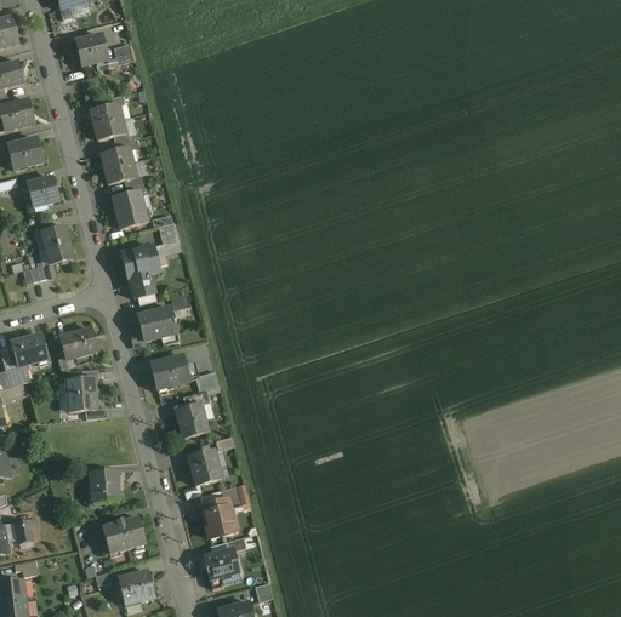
[(57,0),(60,10),(87,3),(87,0),(57,0)]
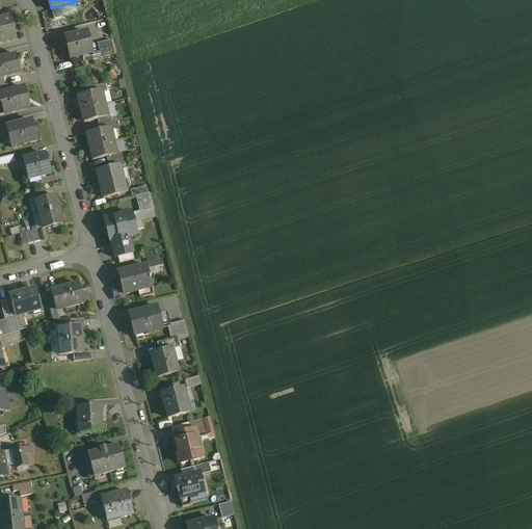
[(10,15),(0,17),(0,41),(16,36),(10,15)]
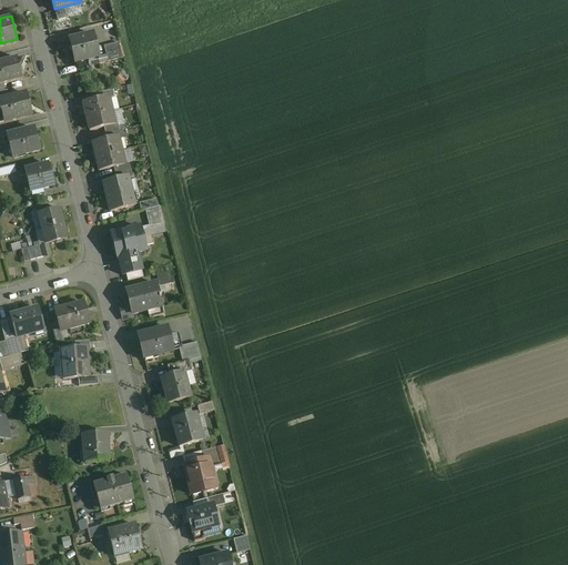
[(92,31),(69,37),(74,60),(98,54),(92,31)]
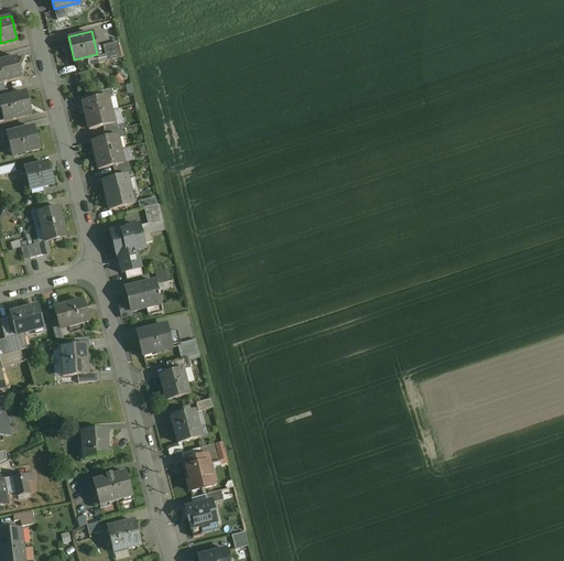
[(117,40),(102,43),(107,58),(121,55),(117,40)]
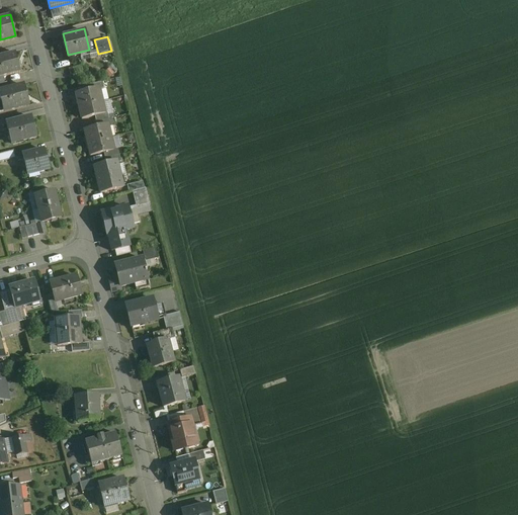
[(0,54),(0,75),(3,75),(20,70),(14,50),(0,54)]
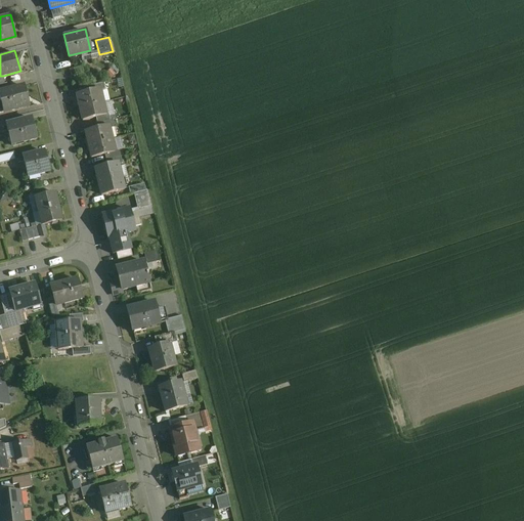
[(82,64),(70,68),(71,74),(83,71),(82,64)]
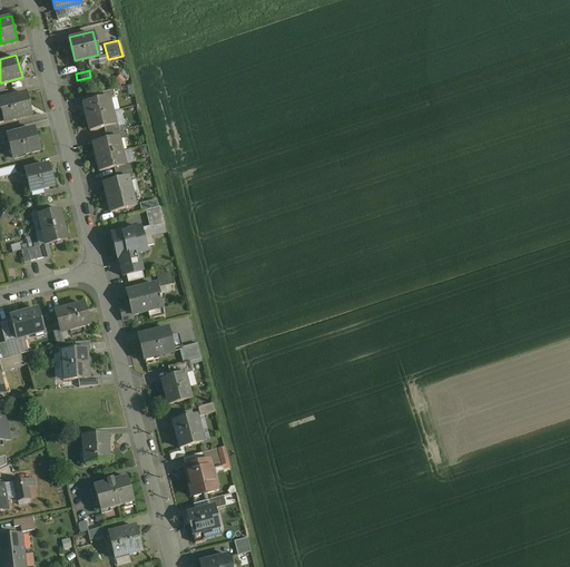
[(112,88),(96,91),(98,98),(108,95),(109,96),(114,95),(112,88)]
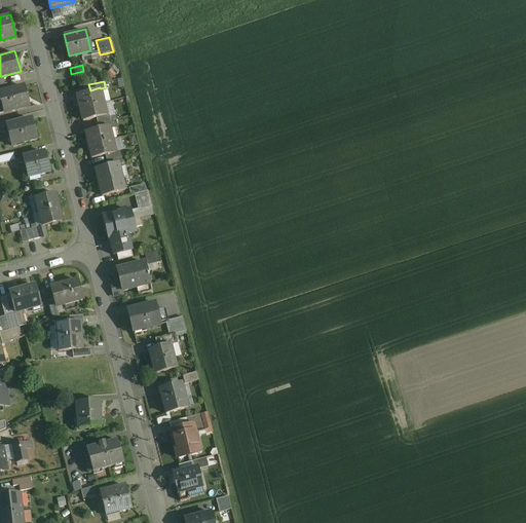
[(8,87),(0,89),(0,103),(1,103),(3,111),(29,105),(24,84),(8,87)]
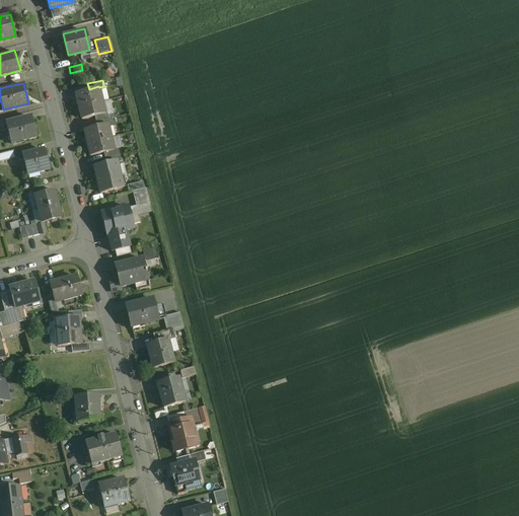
[(89,89),(75,92),(78,104),(101,99),(99,87),(98,86),(89,89)]
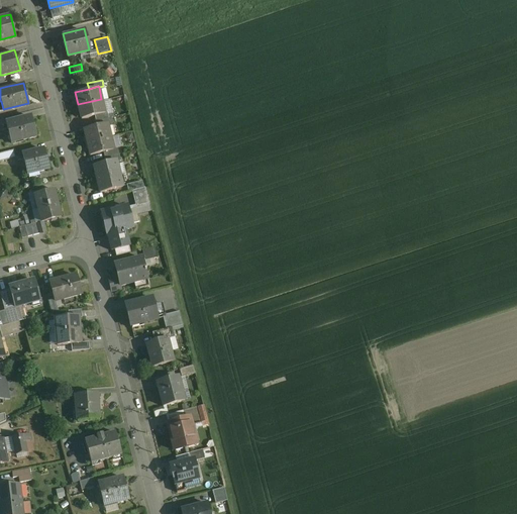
[(101,99),(78,104),(81,116),(94,113),(104,111),(104,110),(101,99)]
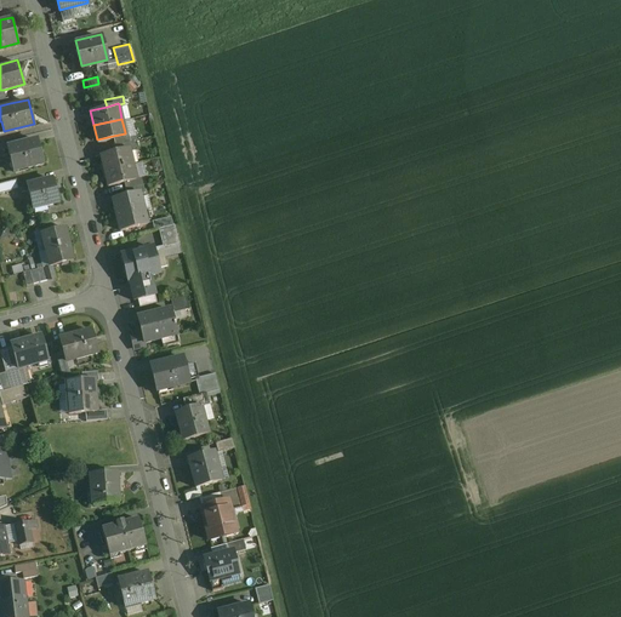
[(125,133),(113,136),(115,143),(136,138),(135,133),(129,135),(129,132),(125,132),(125,133)]
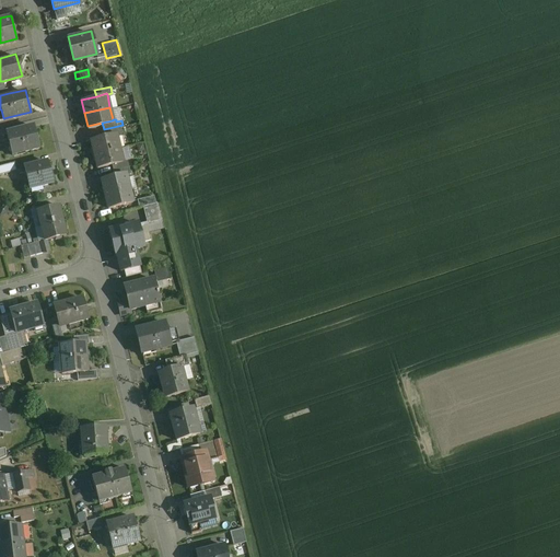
[(34,125),(6,131),(11,152),(39,146),(34,125)]
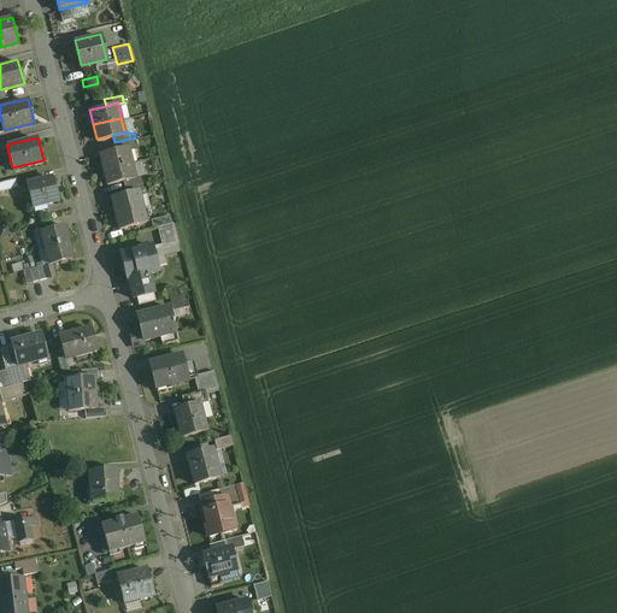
[(135,137),(115,142),(116,149),(128,147),(137,146),(135,137)]
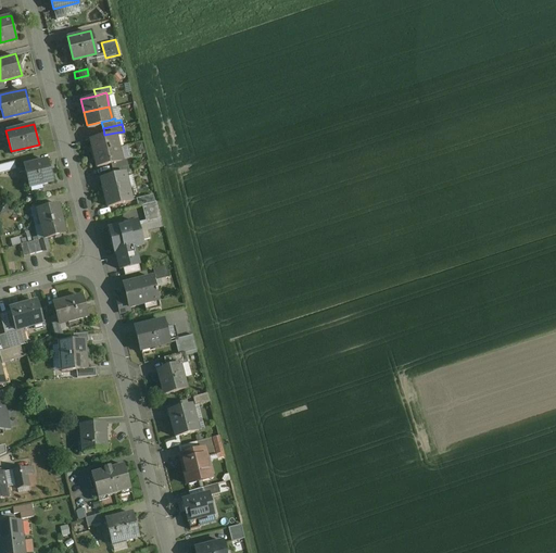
[(104,135),(90,138),(93,151),(118,146),(115,133),(104,135)]
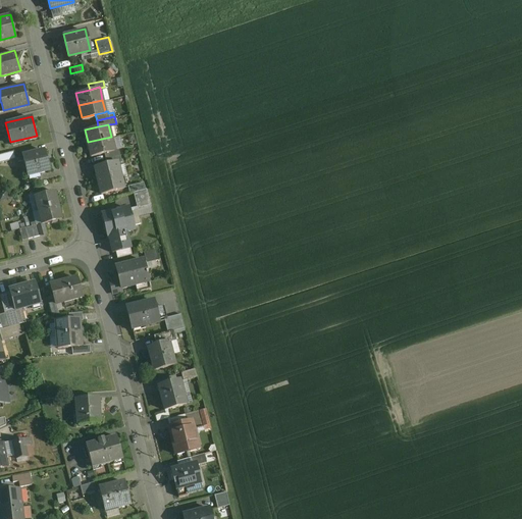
[(111,137),(88,142),(91,155),(104,152),(114,149),(111,137)]
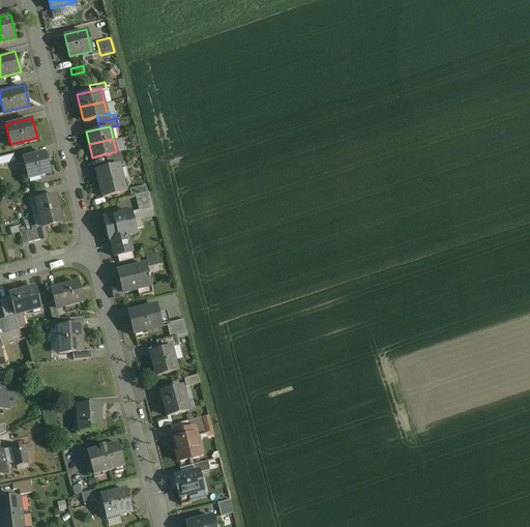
[(116,151),(106,154),(107,159),(122,156),(120,150),(116,151)]
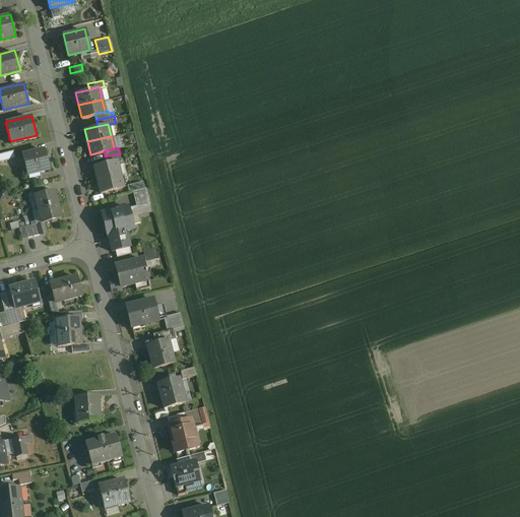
[(44,148),(22,153),(27,174),(49,168),(44,148)]
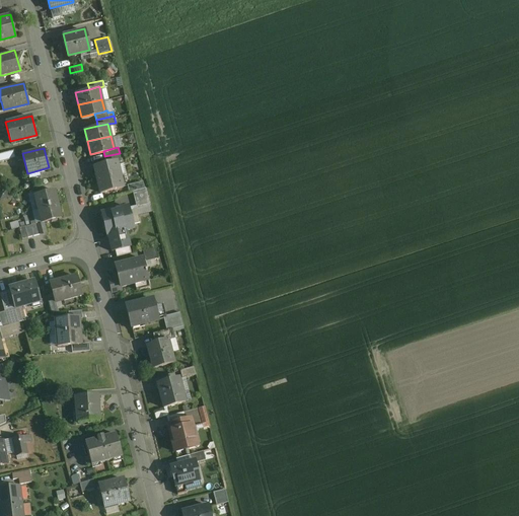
[(13,149),(0,152),(0,159),(15,156),(13,149)]
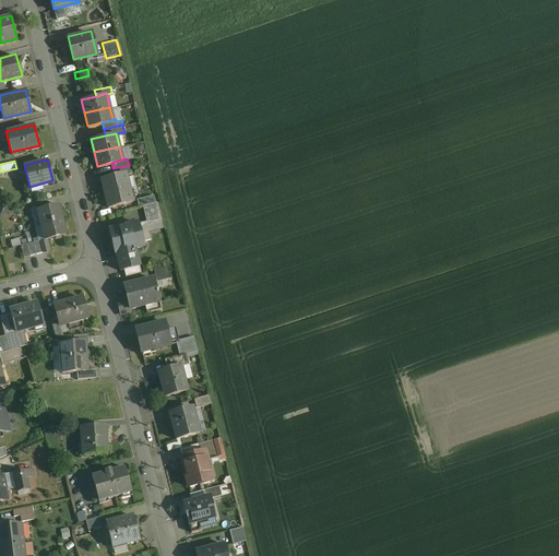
[(129,165),(113,168),(115,175),(126,173),(130,172),(129,165)]
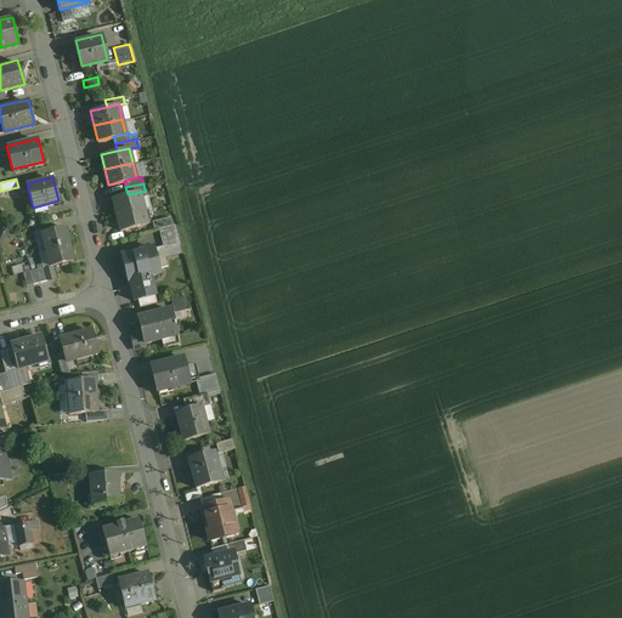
[(128,194),(112,198),(114,205),(113,207),(116,214),(143,207),(140,192),(128,194)]
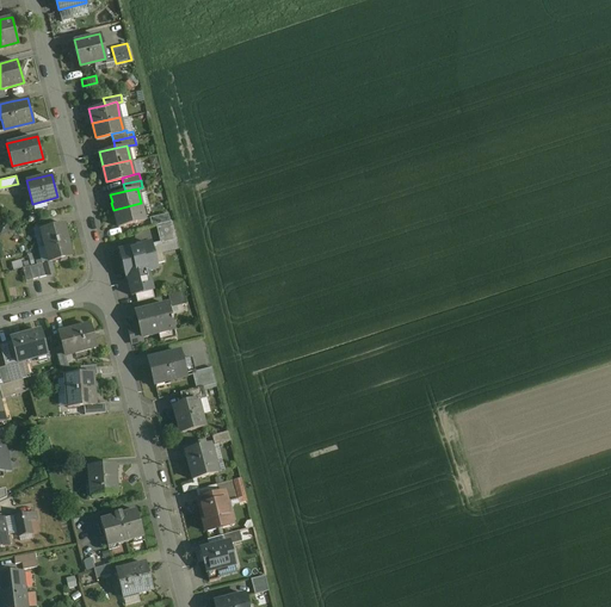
[(141,203),(113,210),(115,218),(116,217),(118,225),(144,218),(141,203)]
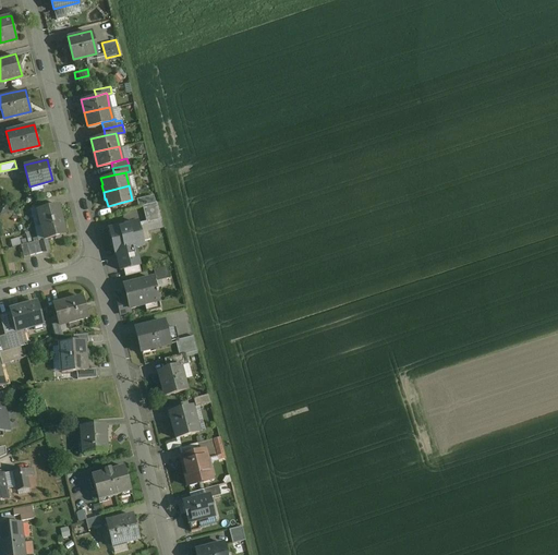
[(153,193),(136,197),(138,205),(142,204),(155,201),(153,193)]
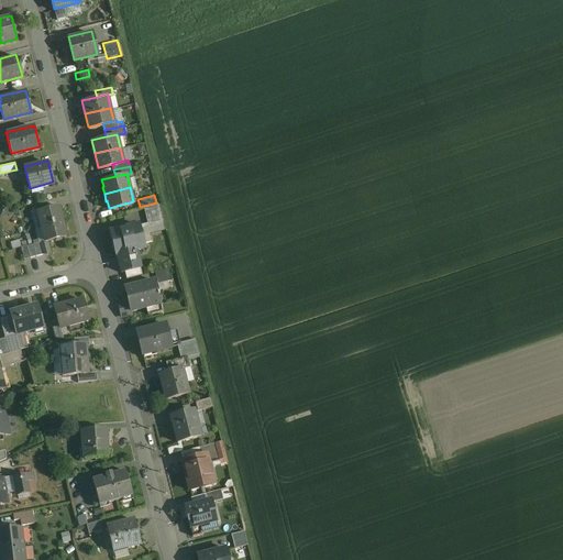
[(45,199),(33,202),(34,208),(46,205),(45,199)]
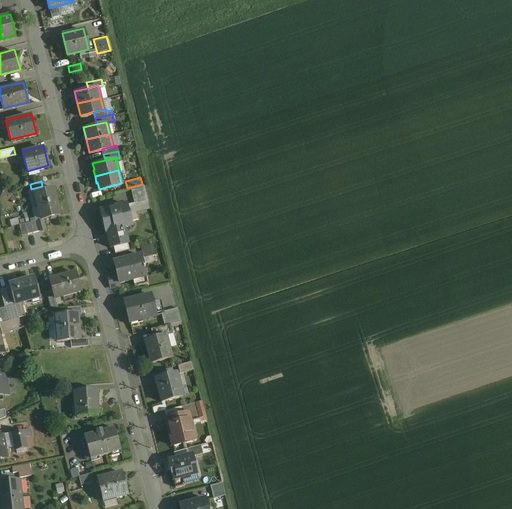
[(142,184),(130,187),(134,202),(147,198),(143,184),(142,184)]
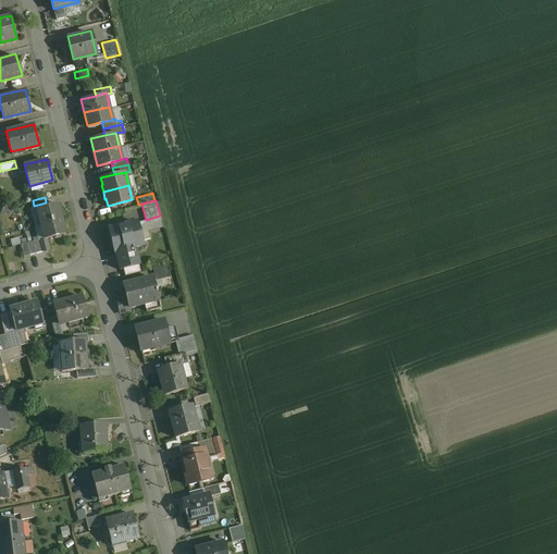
[(58,202),(37,208),(40,222),(62,217),(58,202)]
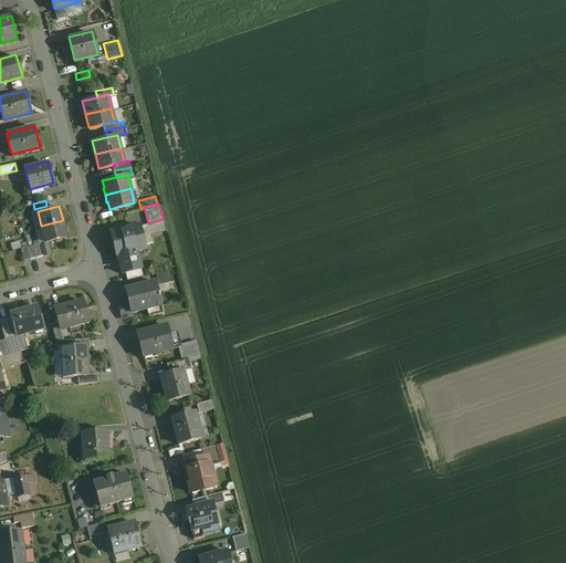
[(63,220),(41,226),(45,241),(66,236),(63,220)]
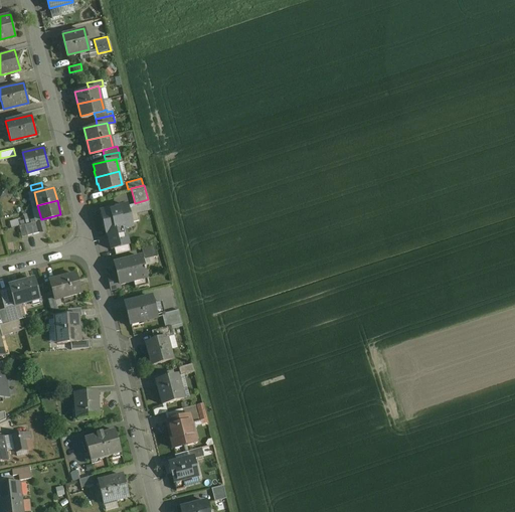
[(126,204),(101,210),(107,231),(132,225),(126,204)]
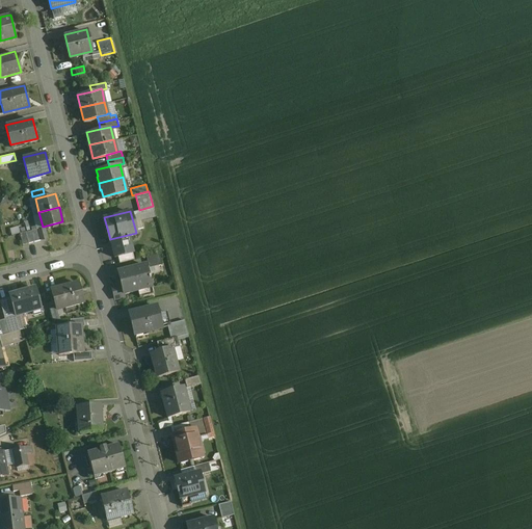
[(37,228),(25,231),(28,242),(41,238),(37,228)]
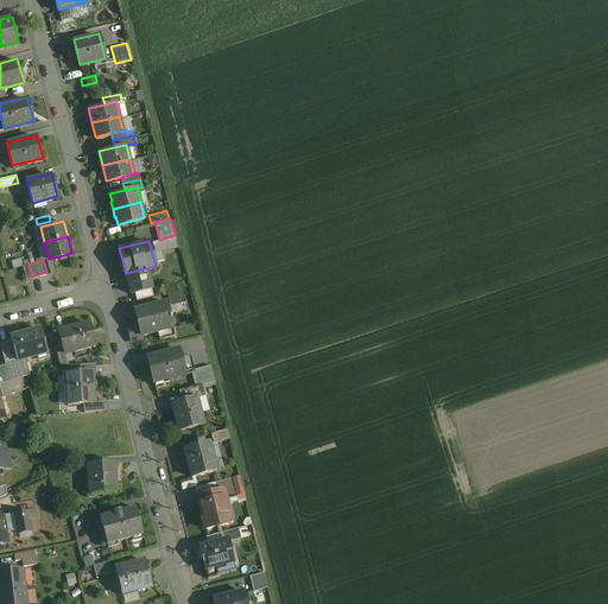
[(29,262),(21,265),(26,278),(32,277),(29,264),(29,262)]
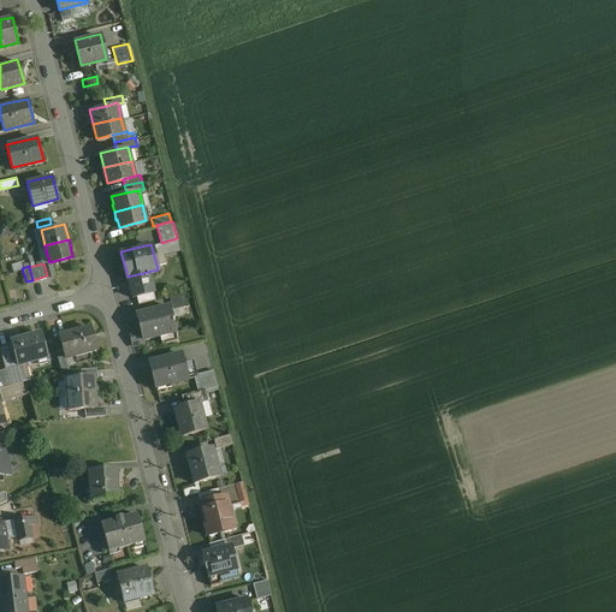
[(184,291),(170,296),(172,308),(188,304),(184,291)]
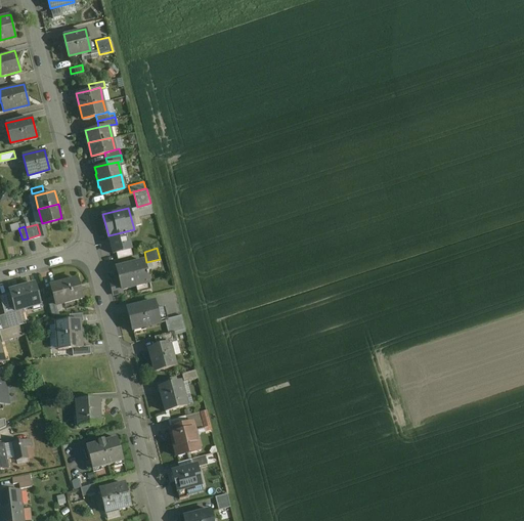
[(143,259),(116,266),(119,278),(121,285),(122,289),(135,285),(137,291),(150,288),(148,281),(147,274),(147,273),(147,272),(146,272),(143,259)]
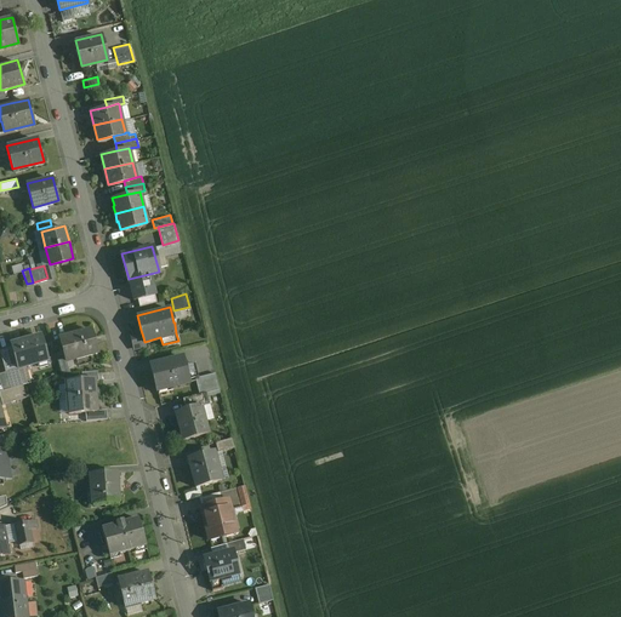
[(91,329),(60,337),(63,350),(66,360),(97,352),(91,329)]
